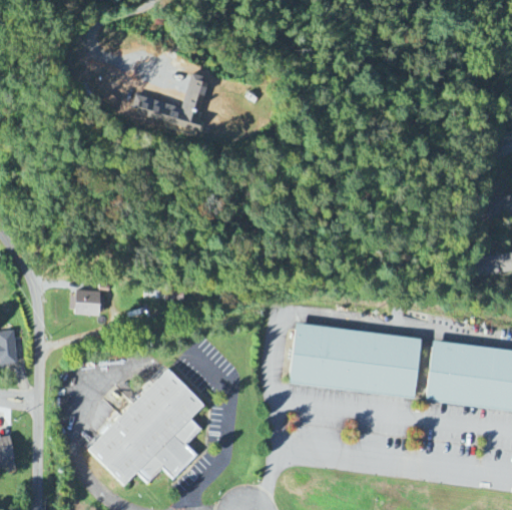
[(132,114),(197,131),(200,119),(197,118),(207,80),(190,76),(182,107),(136,95),(132,114)]
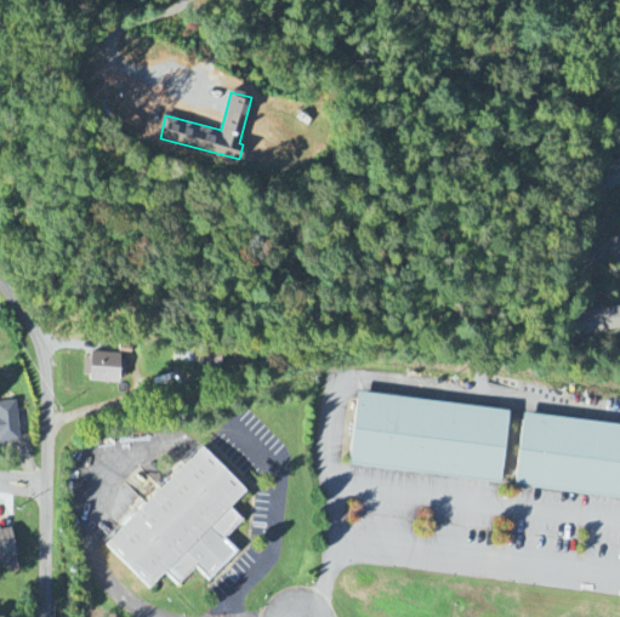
[(619,303),(581,312),(585,333),(619,325),(619,303)]
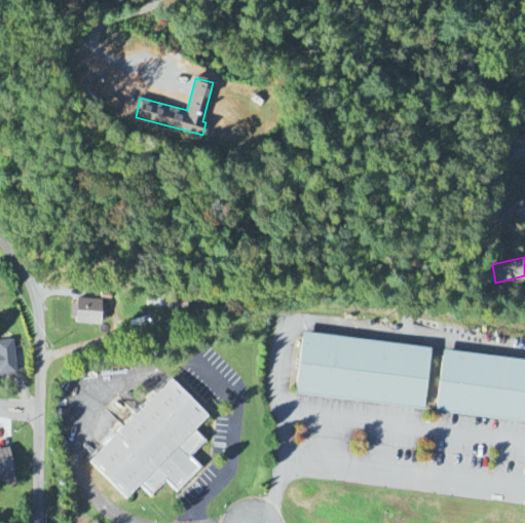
[(106,299),(74,298),(73,322),(105,323),(106,299)]
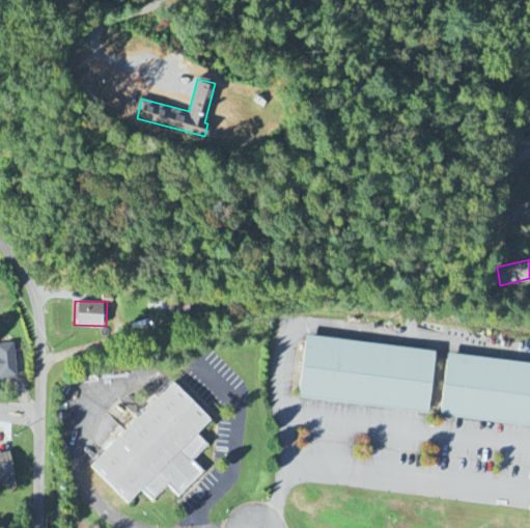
[(307,334),(435,350),(428,413),(301,396),(307,334)]
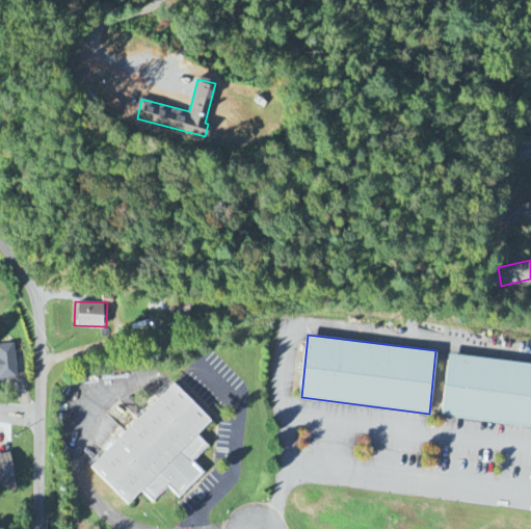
[(18,376),(16,342),(0,342),(0,377),(0,378),(18,376)]
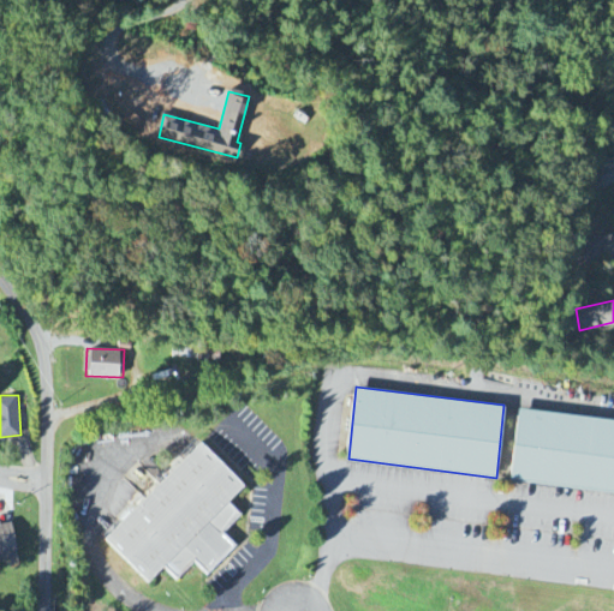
[(519,408),(613,420),(613,493),(511,479),(519,408)]
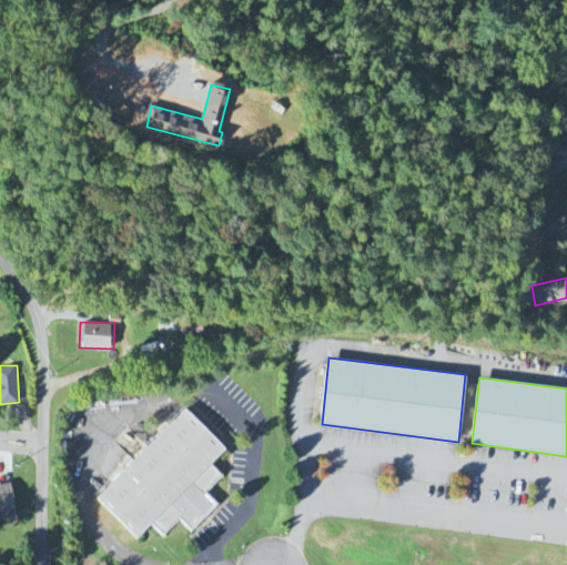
[(92,493),(137,537),(151,524),(163,535),(179,520),(191,532),(221,502),(209,490),(225,474),(215,465),(229,452),(181,404),(92,493)]
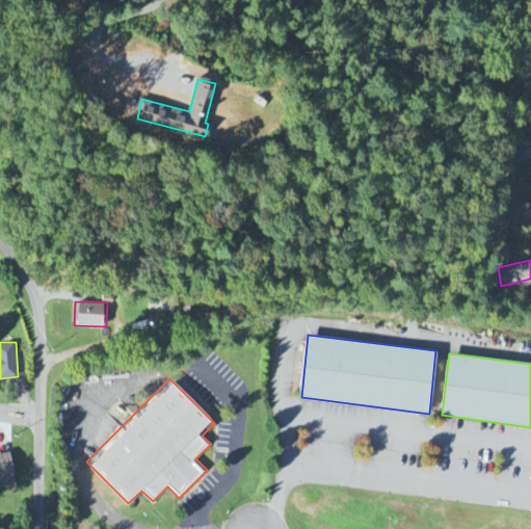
[(0,483),(1,486),(10,485),(9,477),(15,476),(10,450),(0,451),(0,483)]
